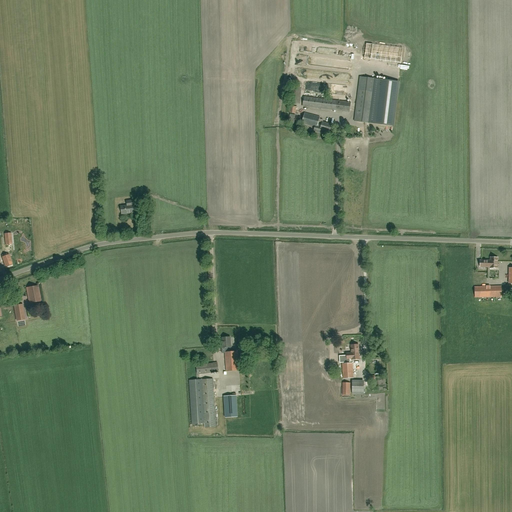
[(310,68),(325,70),(325,66),(328,67),(329,62),(305,59),(305,65),(311,66),(310,68)]
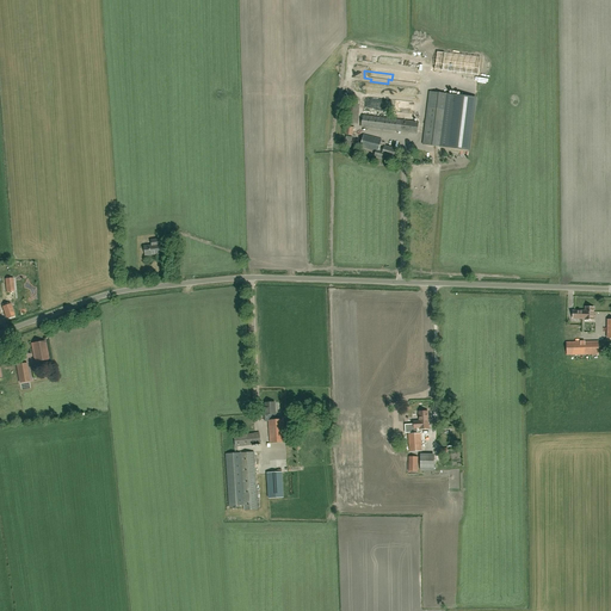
[(475,97),(430,92),(423,144),(469,150),(475,97)]
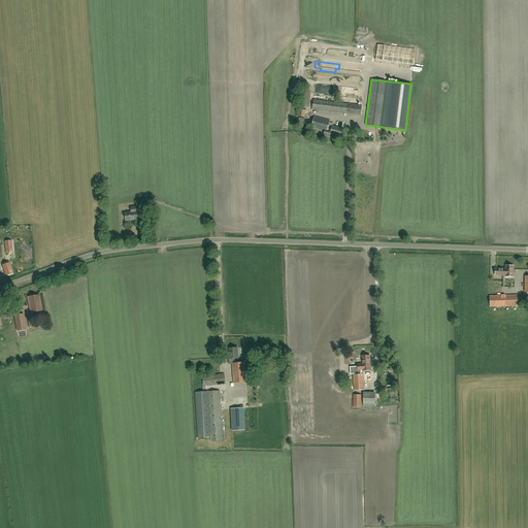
[(309,107),(311,90),(301,90),(300,106),(309,107)]
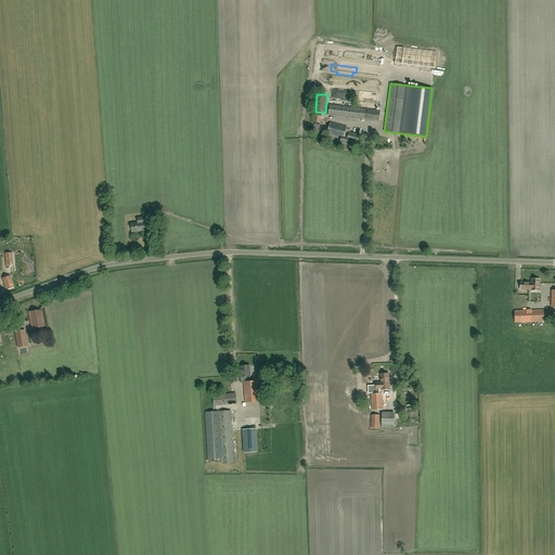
[(379,121),(381,111),(330,104),(328,115),(379,121)]
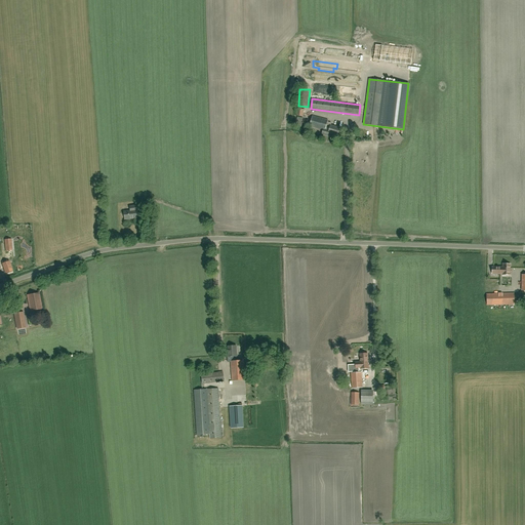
[(338,135),(340,127),(331,125),(331,123),(327,122),(328,120),(313,116),(310,126),(323,130),(322,134),(328,135),(329,133),(338,135)]
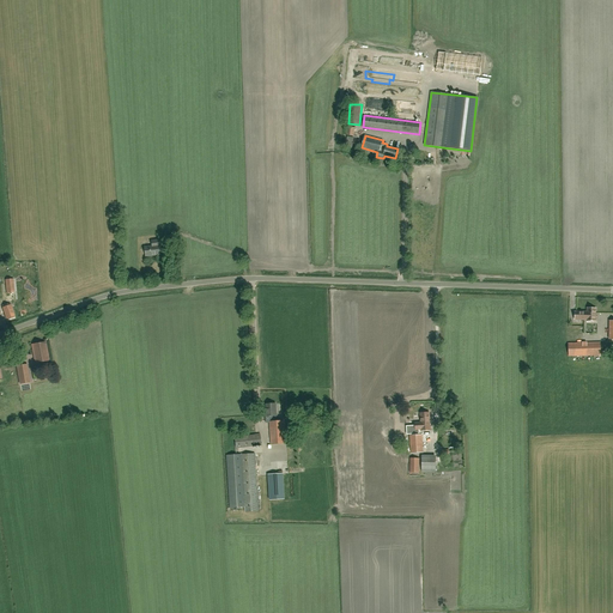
[(159,248),(165,247),(165,240),(156,241),(156,246),(145,247),(146,256),(161,255),(159,248)]
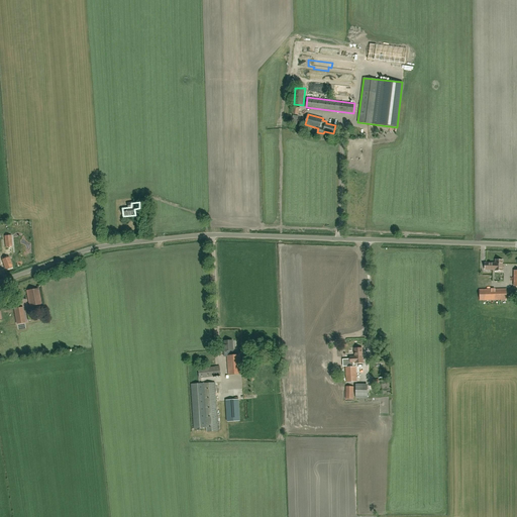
[(6,255),(13,254),(11,235),(5,236),(6,255)]
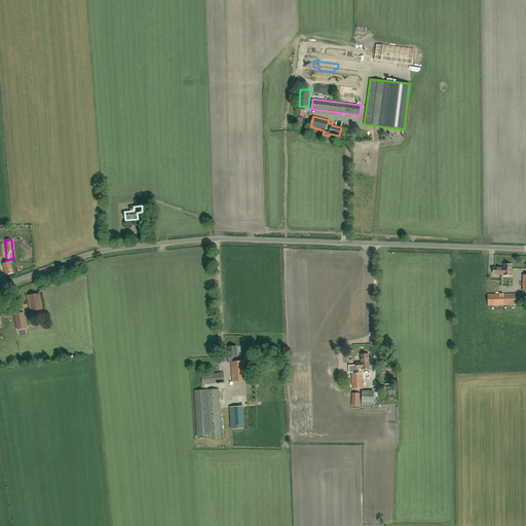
[(5,273),(12,271),(9,262),(2,264),(5,273)]
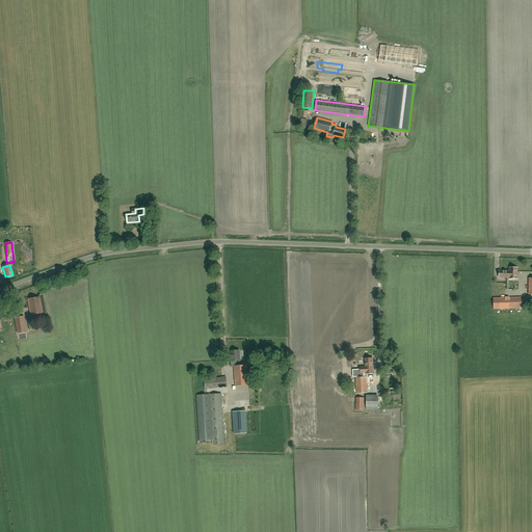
[(499,277),(506,277),(509,277),(509,278),(514,278),(514,274),(516,274),(517,268),(509,267),(509,271),(499,270),(499,277)]
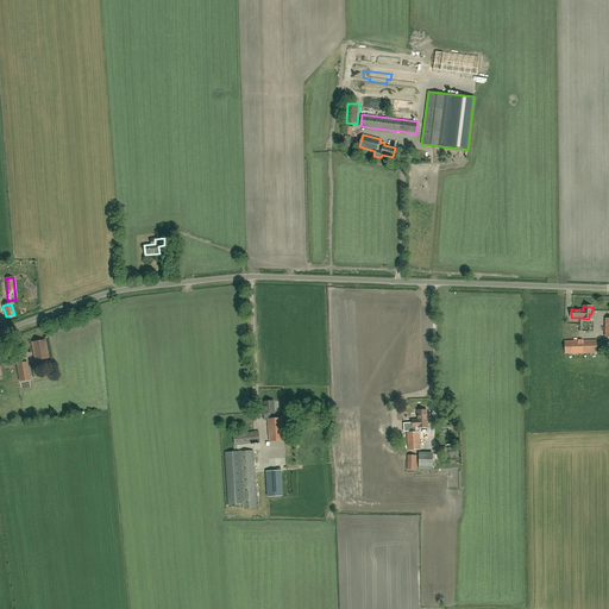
[(36,360),(49,358),(45,340),(32,343),(36,360)]
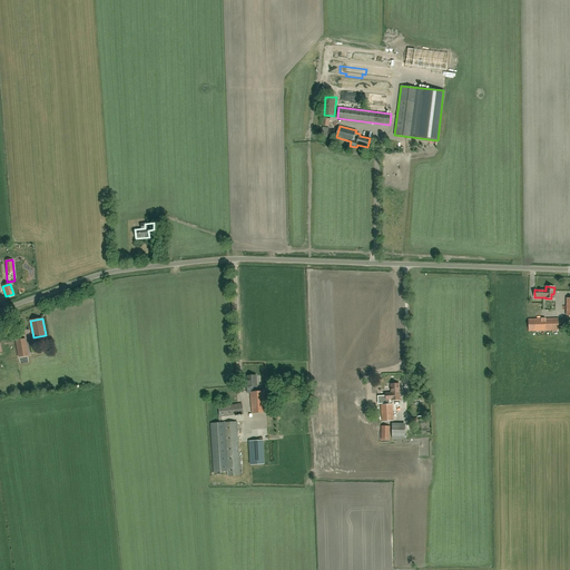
[(529,332),(559,331),(559,318),(529,320),(529,332)]
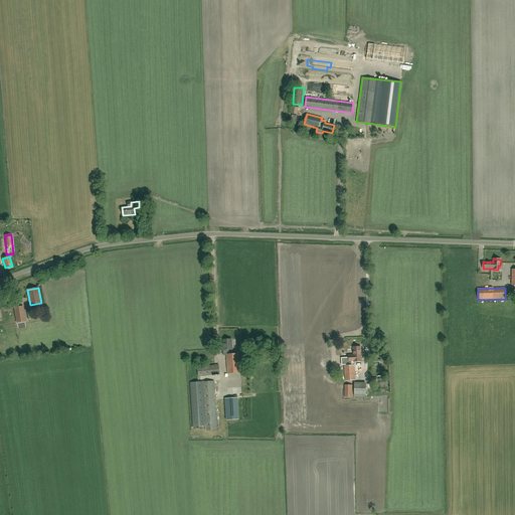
[(25,321),(22,306),(14,308),(17,323),(25,321)]
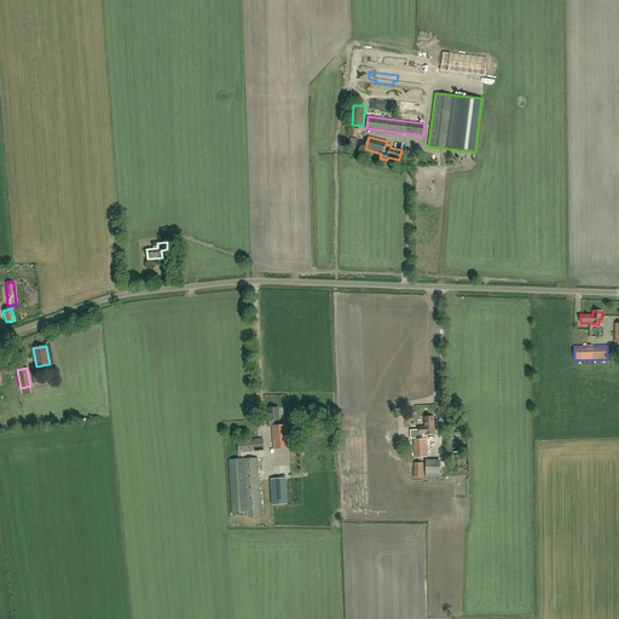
[(273,449),(289,447),(288,424),(279,426),(278,420),(279,420),(278,408),(268,409),(270,421),(273,421),(273,426),(272,426),(273,449)]
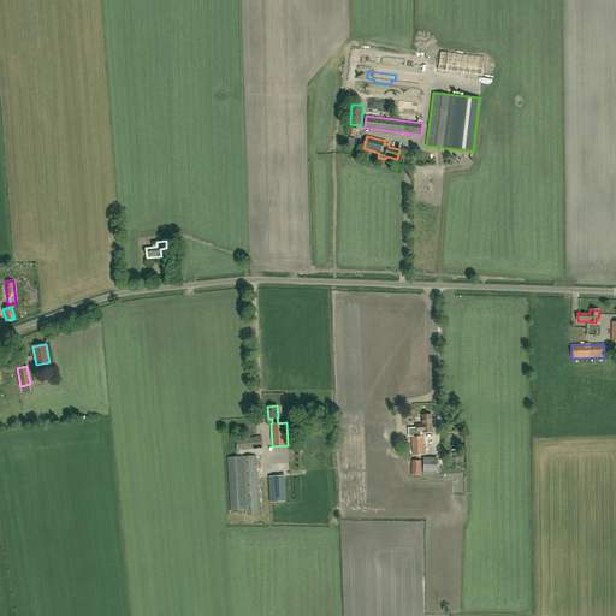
[(432,432),(432,426),(431,415),(422,415),(422,425),(418,425),(418,432),(424,432),(432,432)]
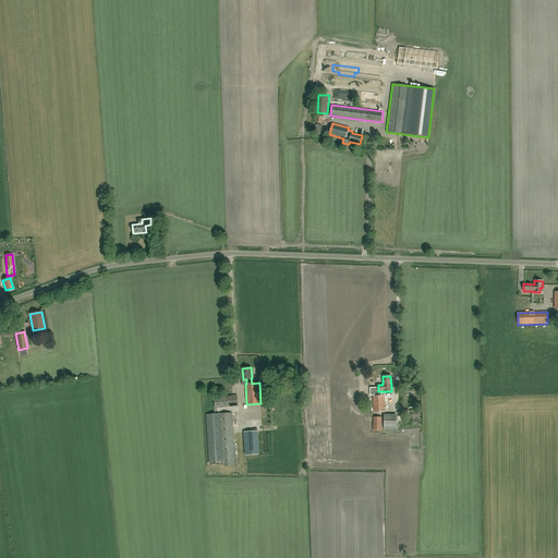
[(238,405),(237,395),(214,398),(215,409),(238,405)]
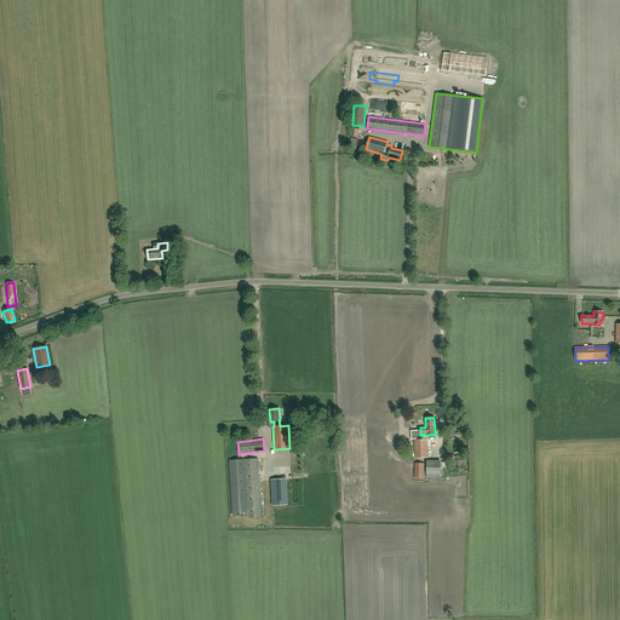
[(415,459),(428,458),(426,440),(414,441),(415,459)]
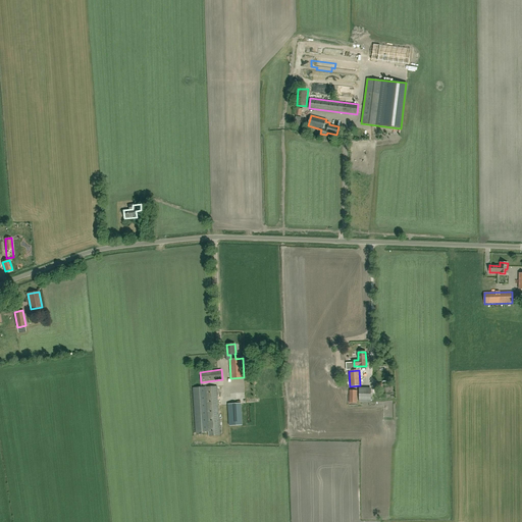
[(220,435),(217,386),(193,387),(196,432),(208,431),(208,436),(220,435)]
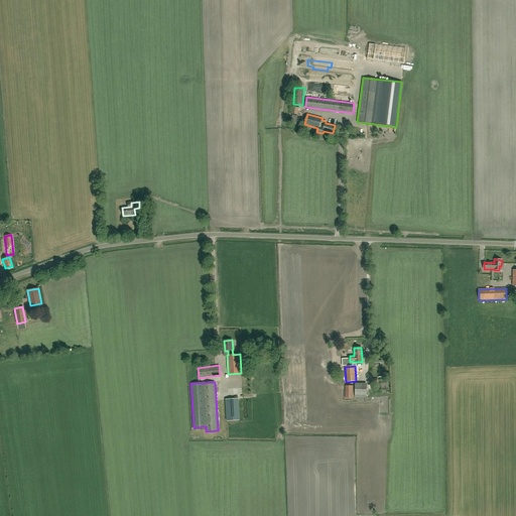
[(367,397),(367,383),(355,383),(355,397),(367,397)]
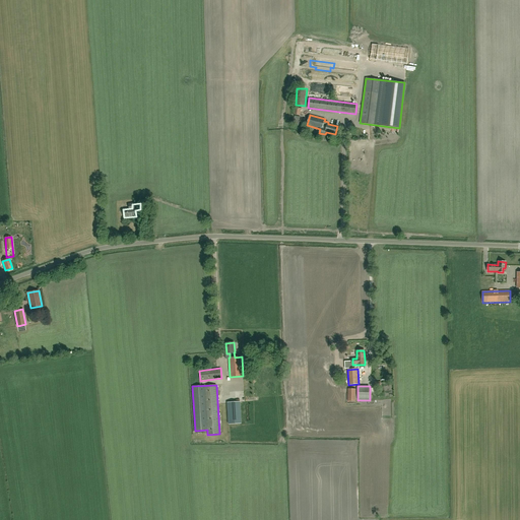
[(355,401),(355,388),(347,388),(347,401),(355,401)]
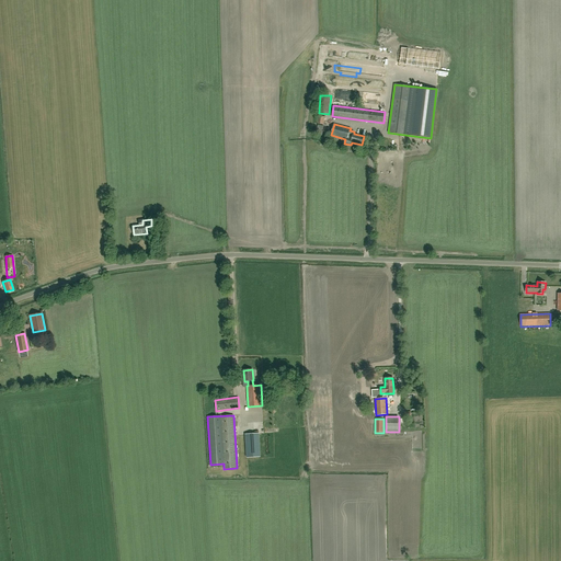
[(247,457),(260,457),(259,434),(245,434),(247,457)]
